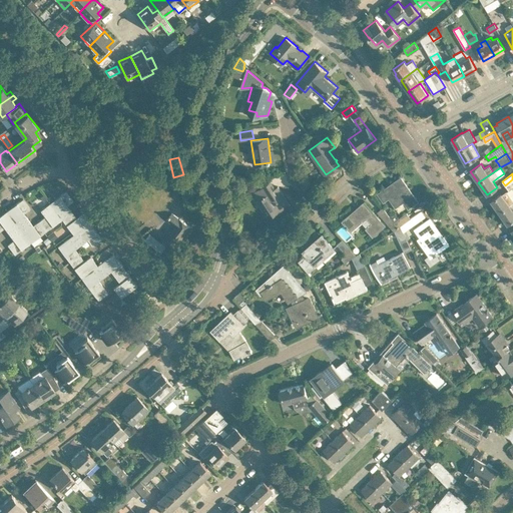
[(383,188),(377,193),(384,202),(389,198),(395,207),(403,201),(408,208),(417,201),(409,190),(410,189),(401,176),(391,183),(391,184),(384,189),(383,188)]
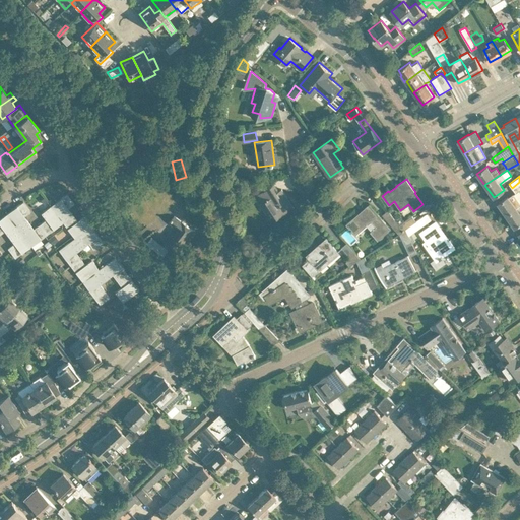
[(273,194),(268,187),(255,195),(266,213),(271,210),(272,213),(277,210),(280,214),(291,207),(285,198),(287,196),(281,189),(273,194)]
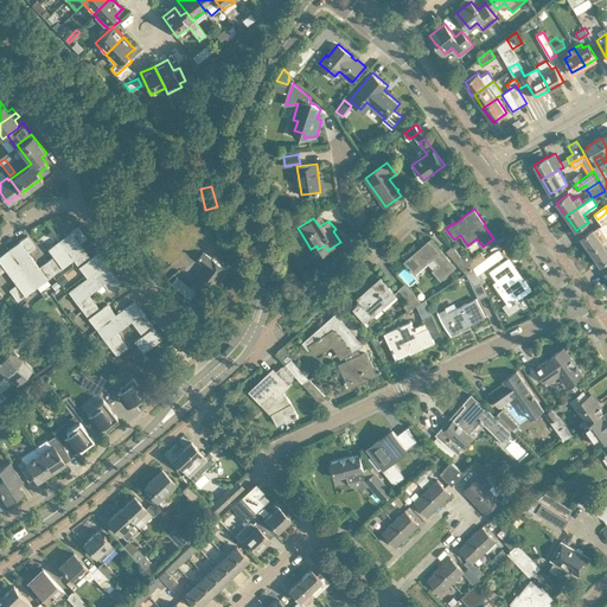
[(87,237),(78,225),(59,240),(74,259),(84,250),(80,243),(87,237)]
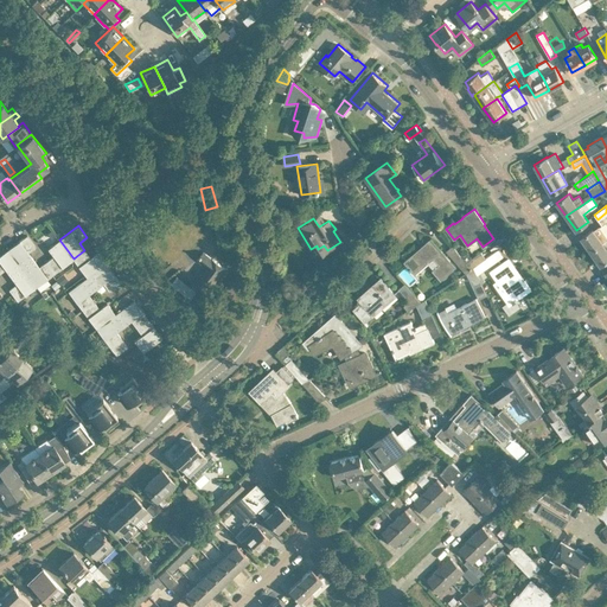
[(593,229),(581,237),(590,251),(606,238),(606,236),(600,225),(594,230),(593,229)]
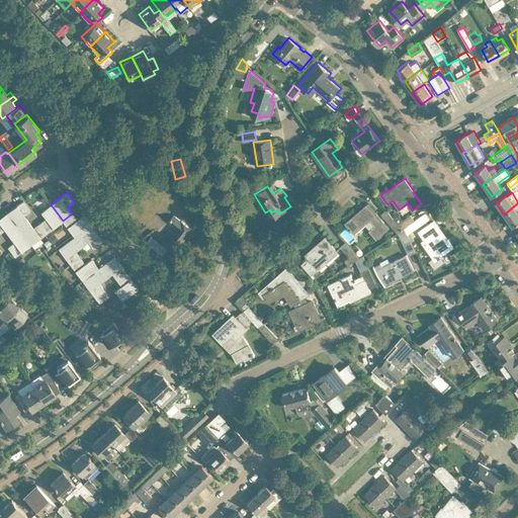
[(188,199),(181,200),(182,210),(190,209),(188,199)]
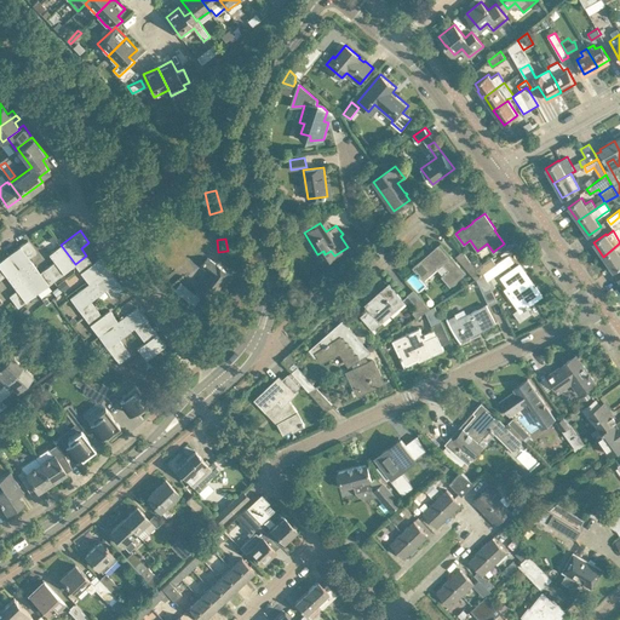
[(28,240),(9,254),(23,274),(34,265),(28,258),(36,252),(28,240)]
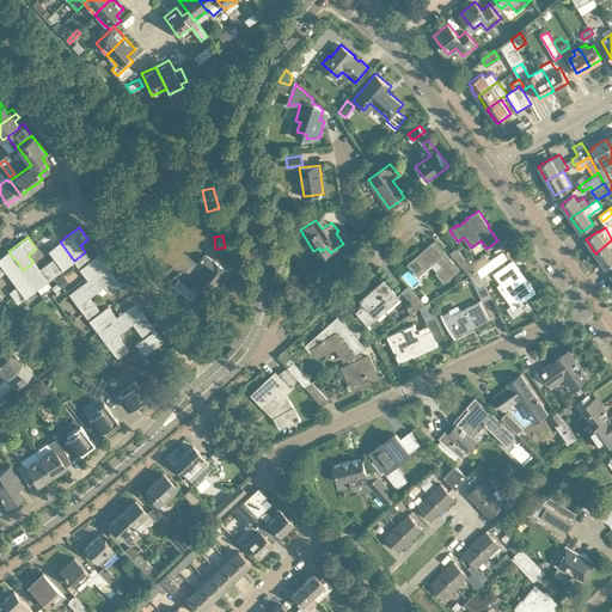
[(408,263),(418,276),(430,264),(436,270),(435,271),(445,282),(459,269),(434,240),(408,263)]
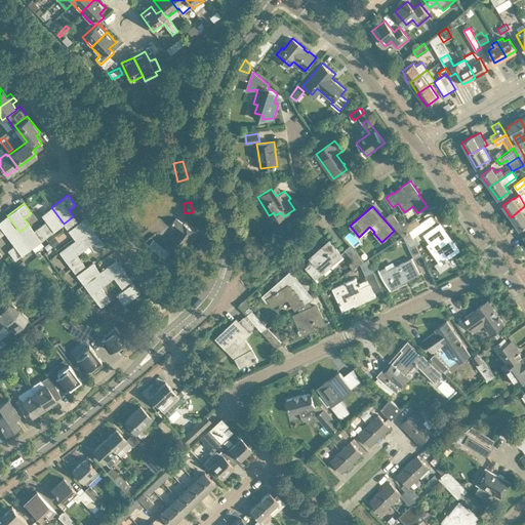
[(524,206),(511,217),(519,229),(524,225),(524,206)]
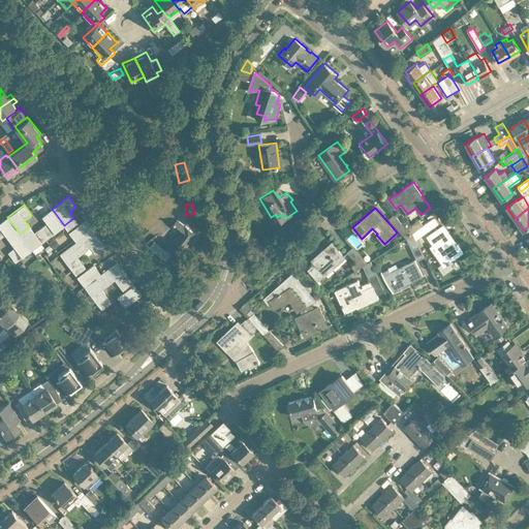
[(47,223),(40,227),(48,238),(64,225),(52,209),(41,216),(47,223)]
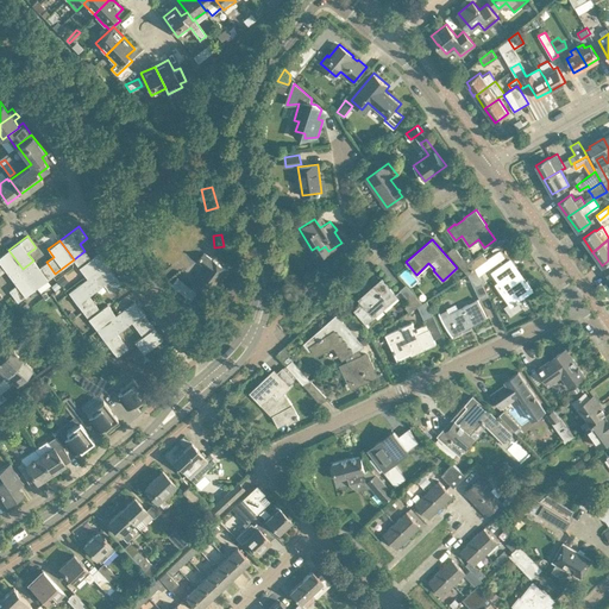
[(453,246),(447,251),(468,272),(472,270),(466,263),(453,246)]
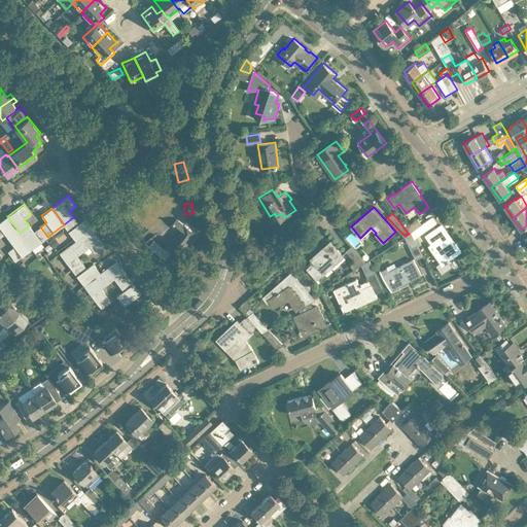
[(20,233),(7,216),(0,220),(0,237),(4,234),(9,240),(20,233)]
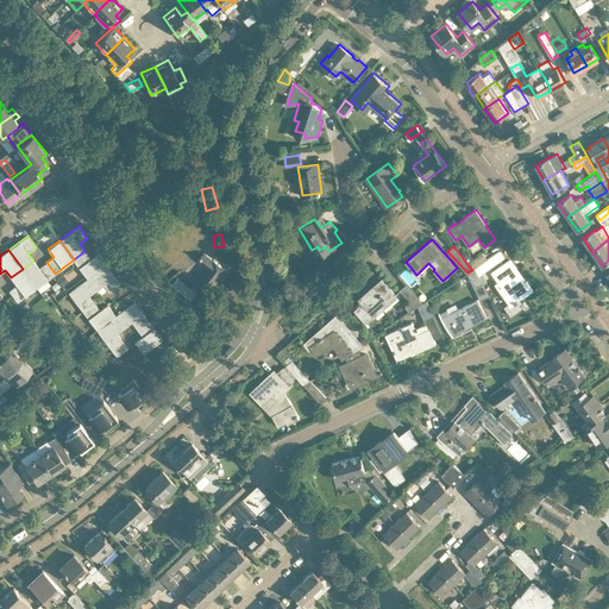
[(500,250),(487,259),(476,267),(479,274),(504,256),(500,250)]
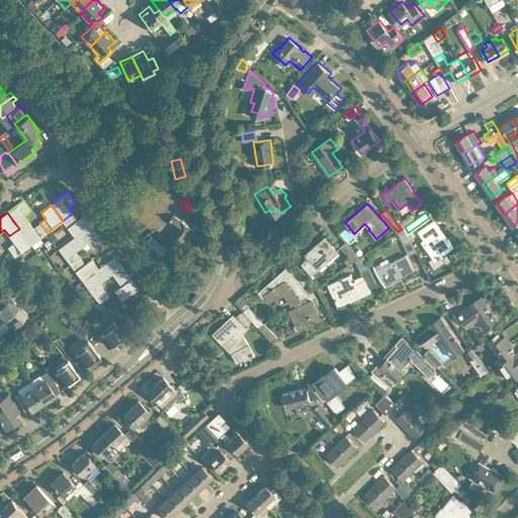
[(83,214),(77,220),(72,213),(63,221),(74,237),(90,225),(83,214)]
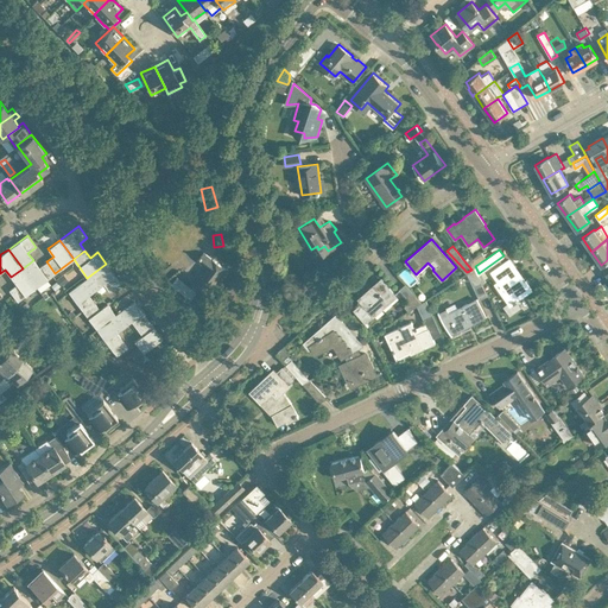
[(192,285),(206,296),(226,268),(214,259),(213,259),(204,252),(197,260),(207,267),(192,285)]
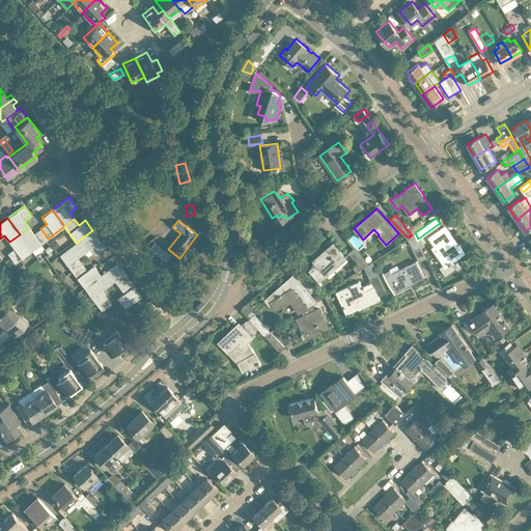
[(420,220),(407,229),(412,235),(415,232),(424,226),(420,220)]
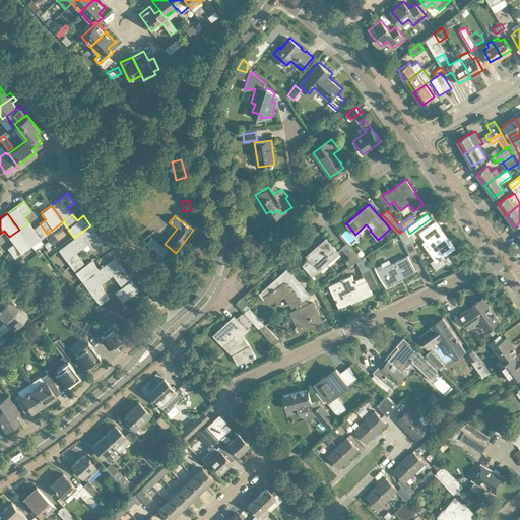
[(435,221),(420,232),(426,240),(423,242),(437,260),(439,258),(440,259),(442,257),(455,248),(449,240),(448,241),(435,221)]
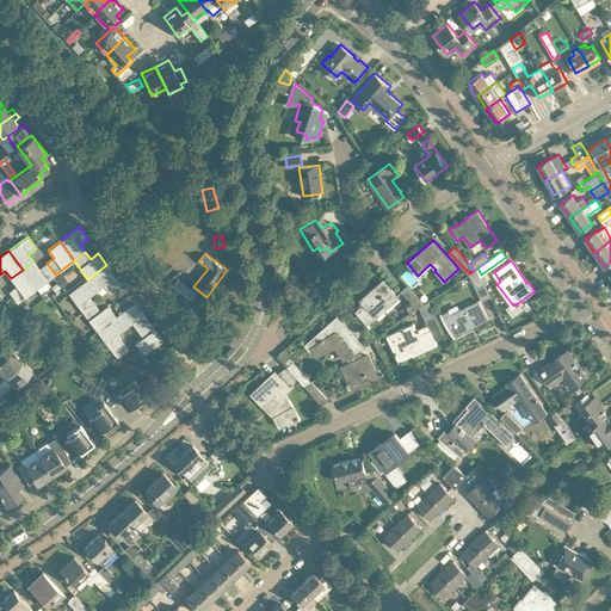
[(39,269),(34,261),(23,270),(37,289),(55,275),(47,263),(39,269)]
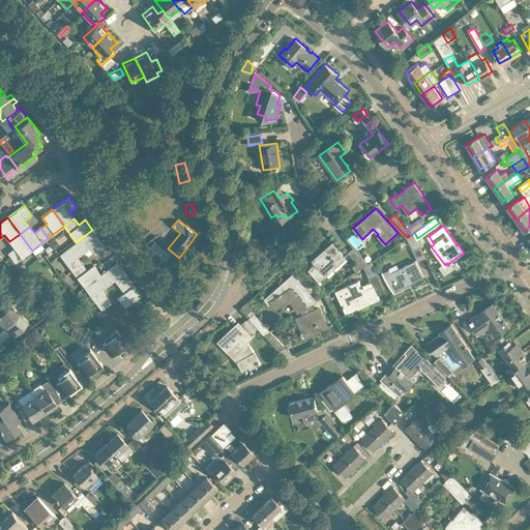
[(94,254),(105,246),(92,230),(76,242),(83,252),(90,247),(94,254)]
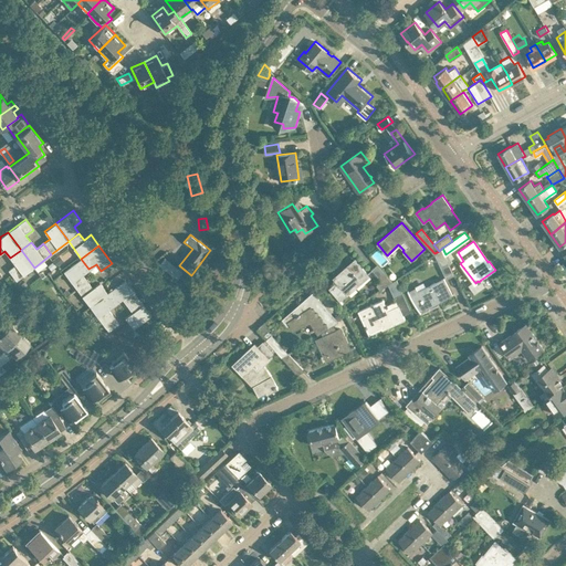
[(448,263),(444,255),(446,254),(442,248),(439,251),(435,253),(441,266),(448,263)]
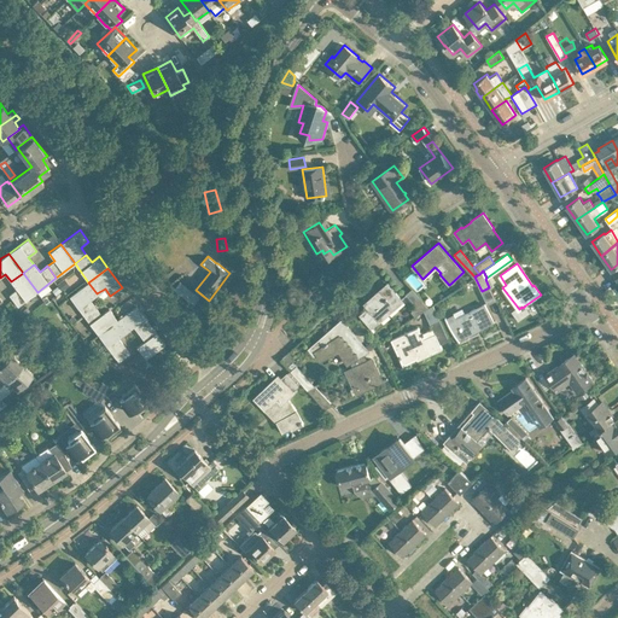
[(9,295),(18,307),(38,292),(23,273),(11,281),(17,289),(9,295)]
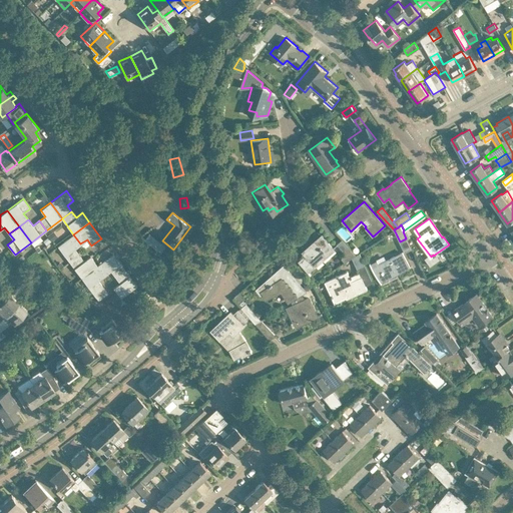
[(52,231),(46,236),(50,241),(56,236),(52,231)]
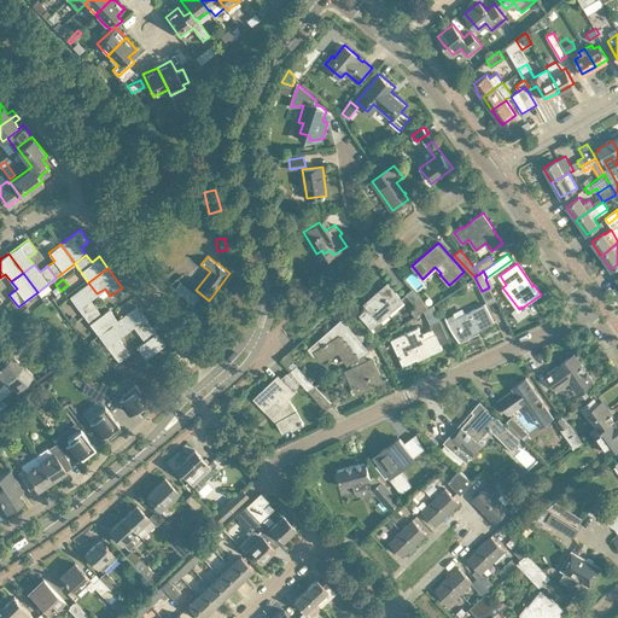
[(193,304),(202,296),(182,279),(174,287),(193,304)]
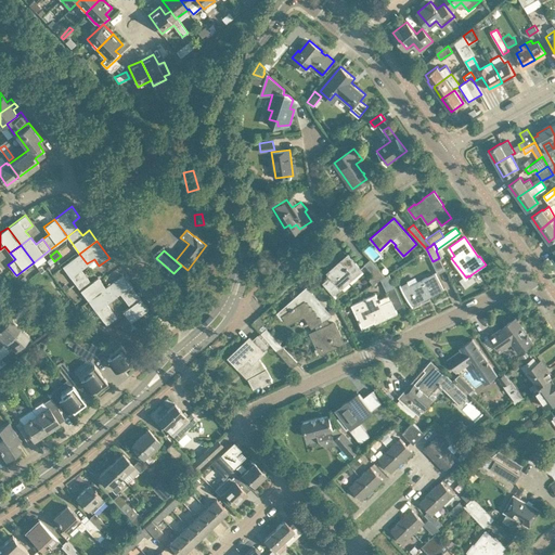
[(62,266),(75,283),(86,275),(80,269),(87,263),(79,254),(62,266)]
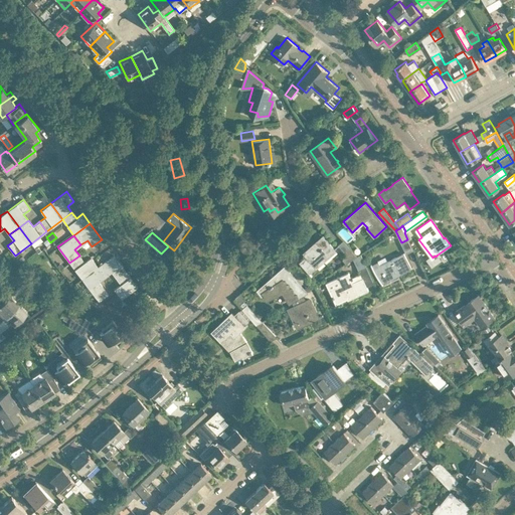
[(306,256),(299,263),(310,274),(325,261),(323,260),(335,249),(323,235),(312,244),(314,246),(305,254),(306,256)]
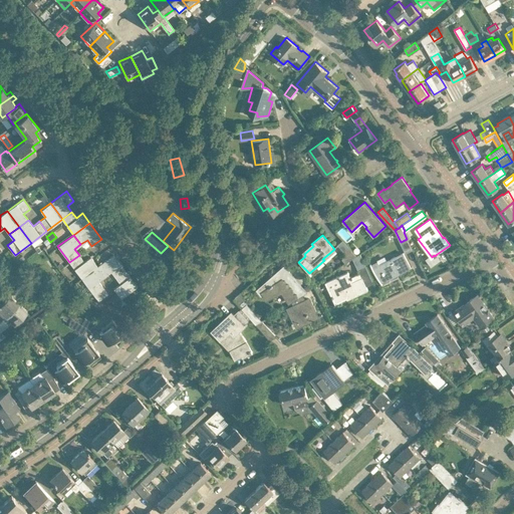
[(341,259),(345,262),(356,255),(342,240),(337,244),(346,254),(341,259)]
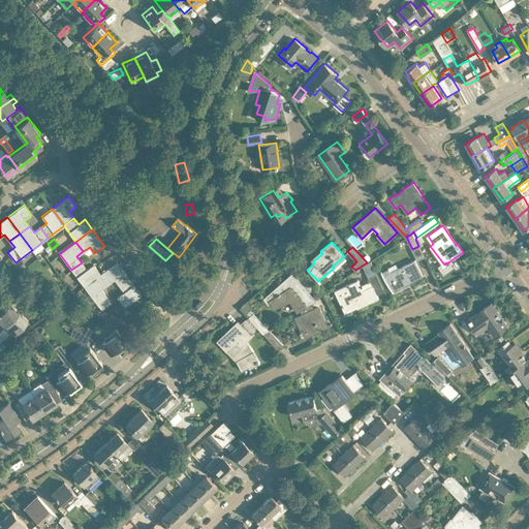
[(423,276),(414,259),(398,268),(396,263),(387,268),(389,269),(382,272),(393,291),(423,276)]
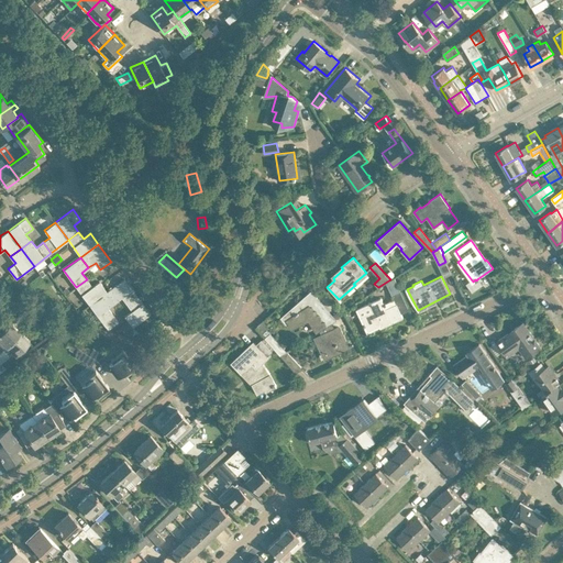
[(114,301),(121,297),(127,304),(138,296),(124,278),(107,291),(114,301)]
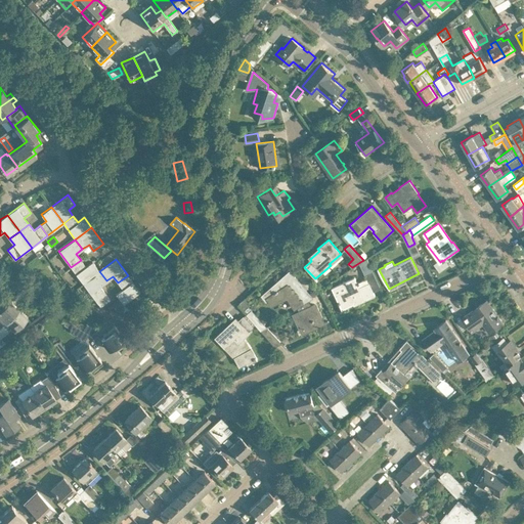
[(373,271),(367,259),(360,263),(365,274),(373,271)]
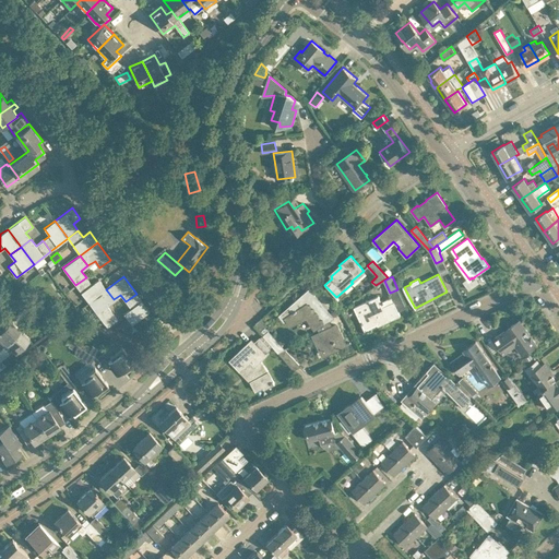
[(92,284),(86,277),(75,285),(88,302),(106,289),(98,278),(92,284)]
